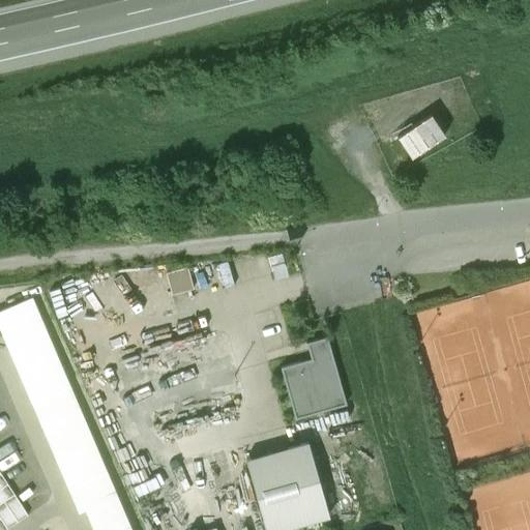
[(385,134),(400,156),(441,128),(425,107),(385,134)]
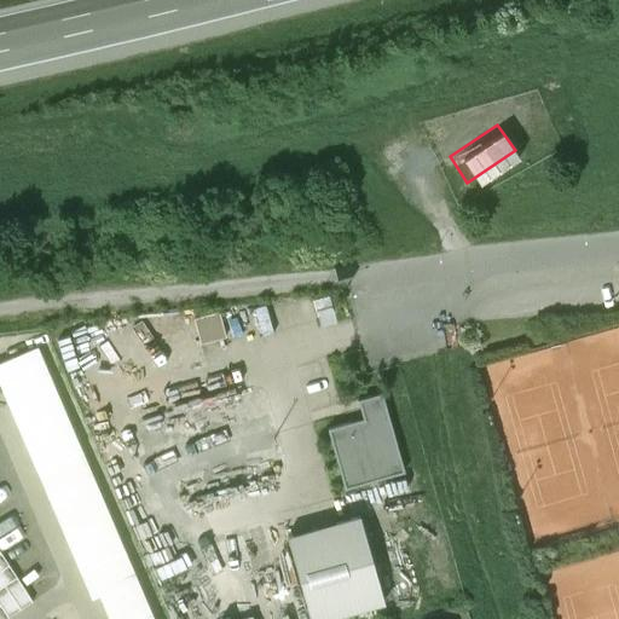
[(194,337),(221,335),(219,311),(192,312),(194,337)]
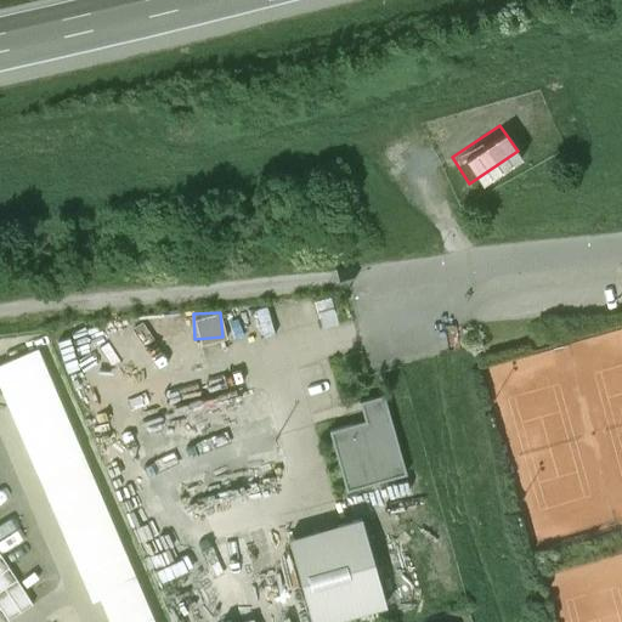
[(384,395),(358,401),(365,420),(328,430),(345,491),(406,473),(384,395)]
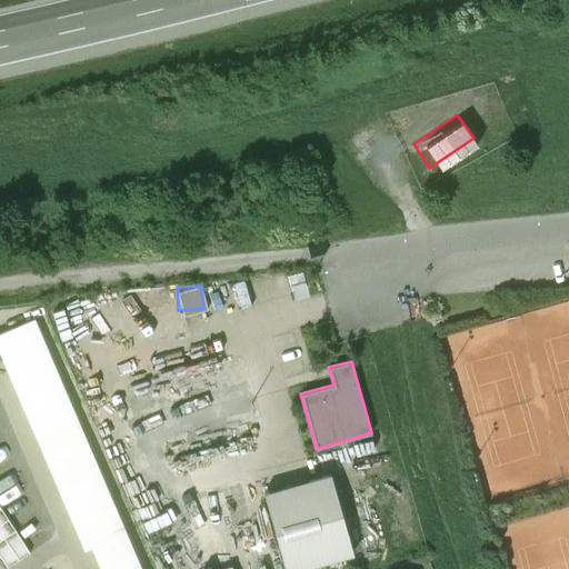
[(330,475),(312,480),(312,478),(263,492),(285,568),(296,568),(335,558),(335,557),(352,551),(330,475)]
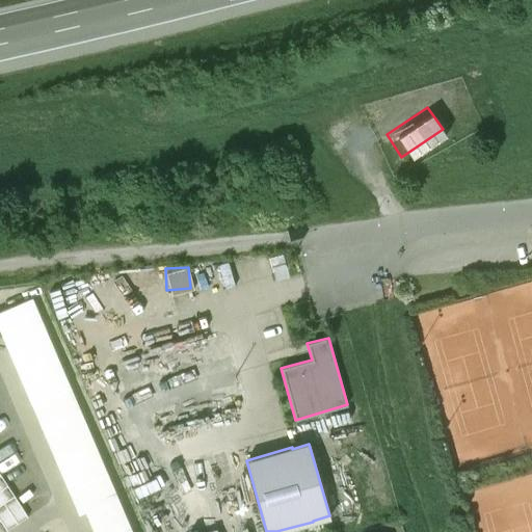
[(0,531),(20,522),(0,484),(0,531)]
